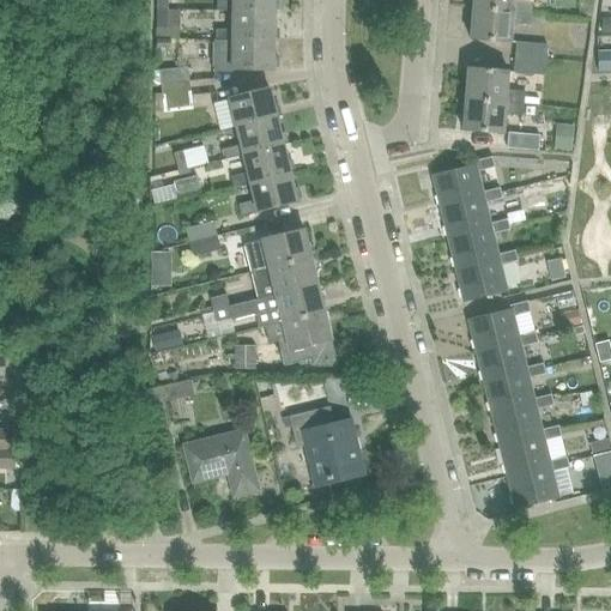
[(218,0),(218,8),(234,10),(276,10),(276,0),(218,0)]
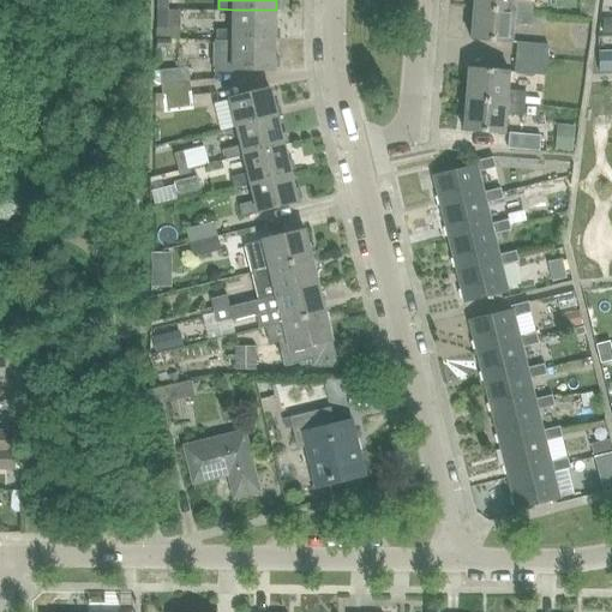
[(474,0),(474,6),(533,11),(534,0),(474,0)]
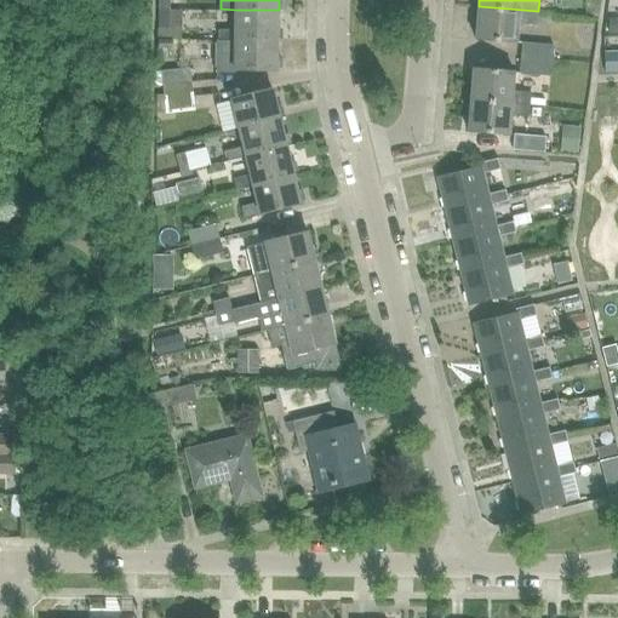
[(479,6),(476,38),(518,41),(520,21),(537,23),(538,11),(479,6)]
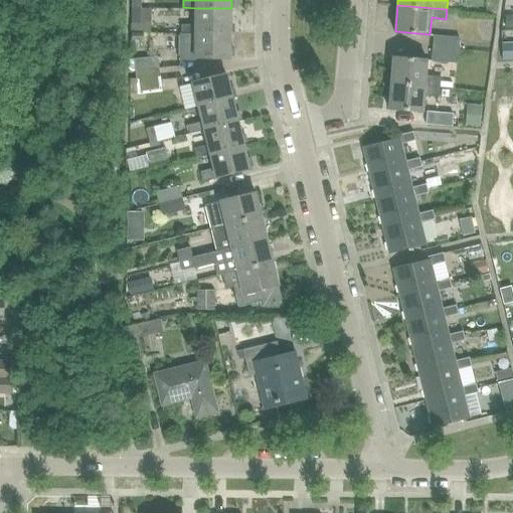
[(133,21),(133,22),(142,21),(142,7),(133,7),(133,21)]
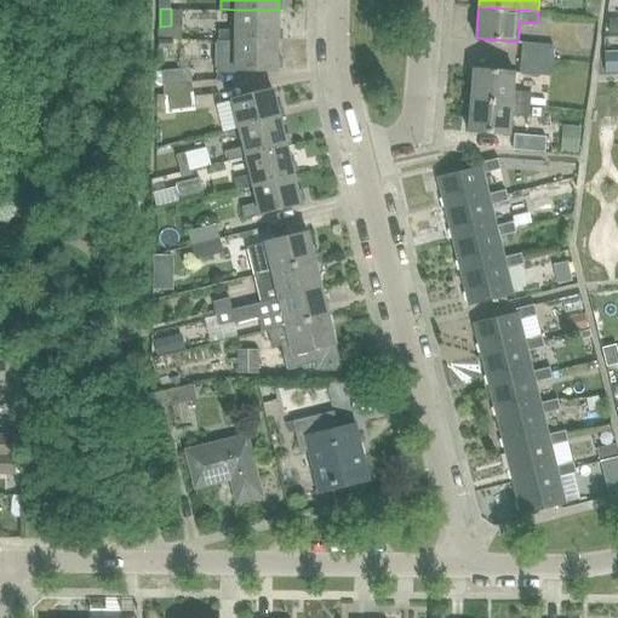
[(219,28),(219,38),(279,38),(279,10),(236,10),(235,29),(219,28)]
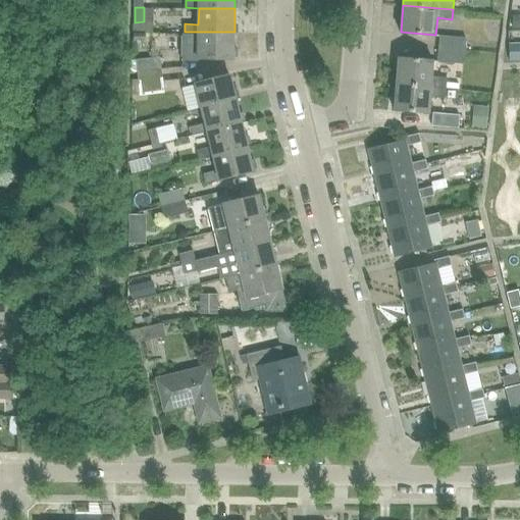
[(185,33),(185,59),(200,59),(200,57),(234,57),(235,32),(185,32),(185,33)]
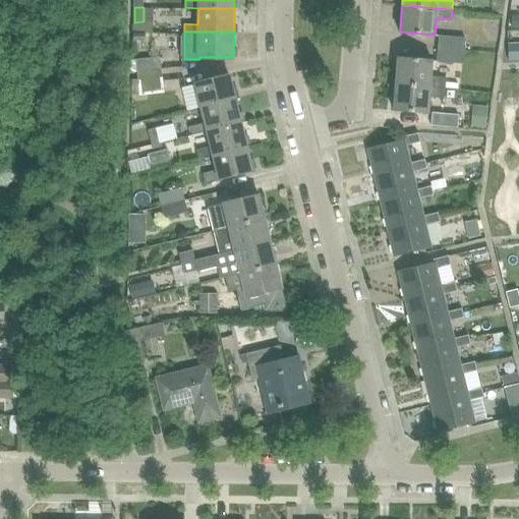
[(439,35),(438,47),(464,50),(465,37),(439,35)]
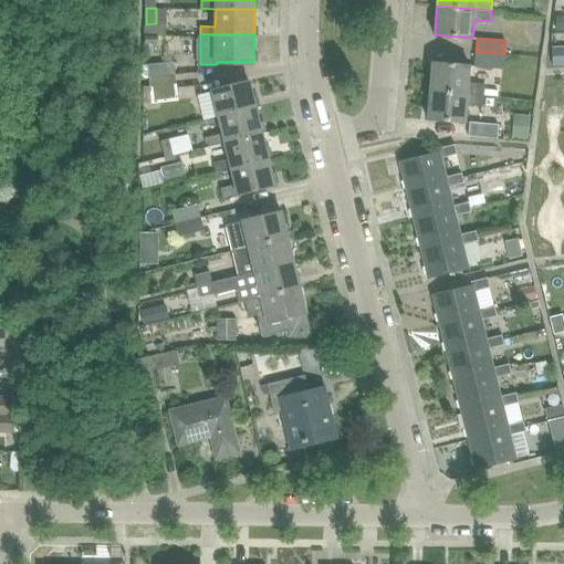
[(563,45),(553,47),(554,64),(563,63),(563,45)]
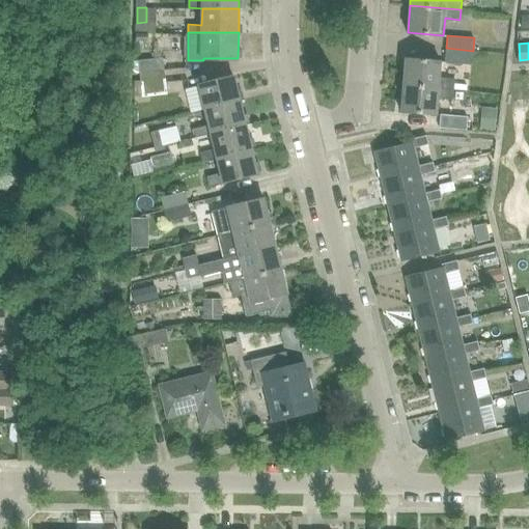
[(446,48),(445,62),(472,64),(473,51),(446,48)]
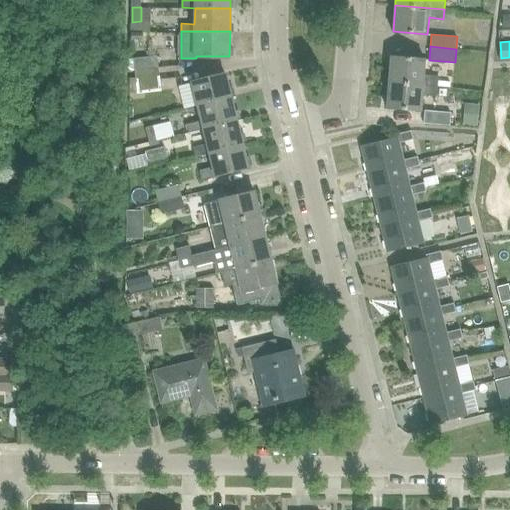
[(157,54),(133,57),(135,69),(158,66),(157,54)]
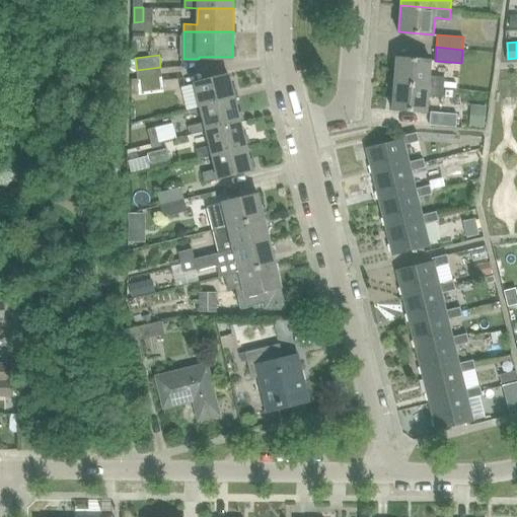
[(396,55),(394,82),(444,86),(445,75),(430,74),(431,58),(396,55)]
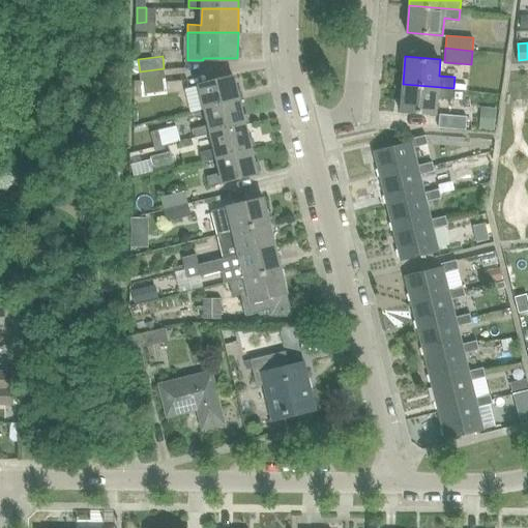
[(164,68),(140,71),(141,84),(166,81),(164,68)]
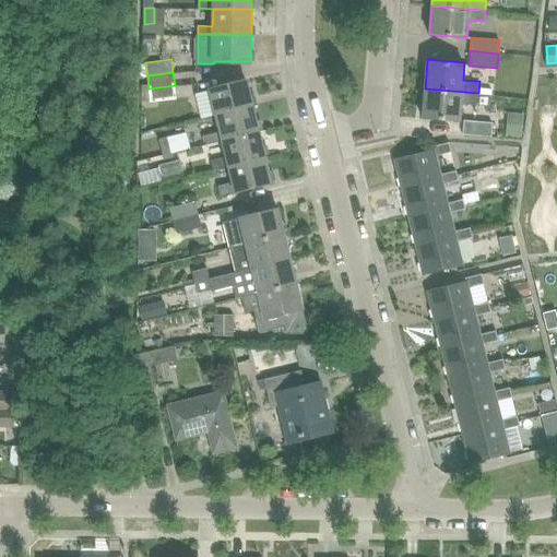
[(246,79),(209,87),(215,115),(253,105),(246,79)]
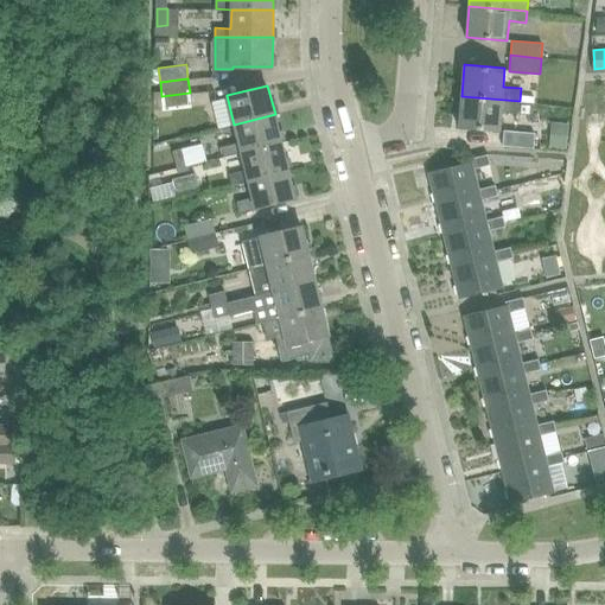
[(224,90),(208,93),(212,121),(228,119),(224,90)]
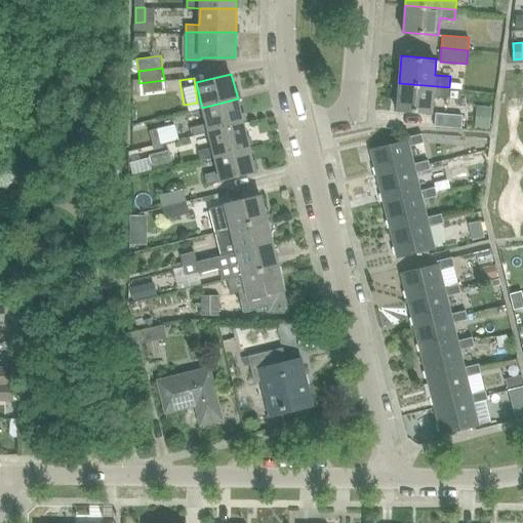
[(164,80),(139,83),(141,94),(165,92),(164,80)]
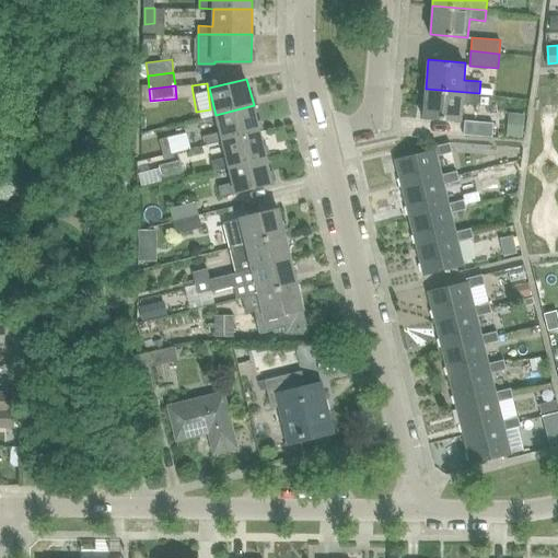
[(426,89),(422,116),(460,119),(462,102),(478,103),(479,93),(426,89)]
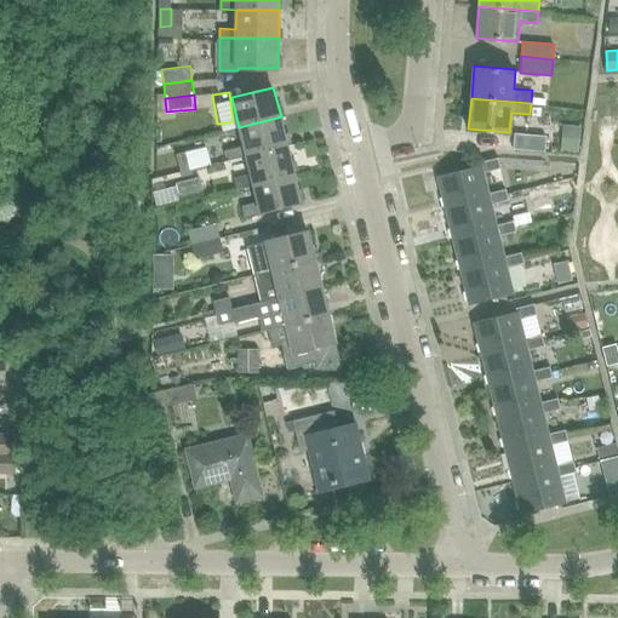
[(244,144),(227,148),(229,159),(246,155),(287,144),(281,116),(239,127),(244,144)]
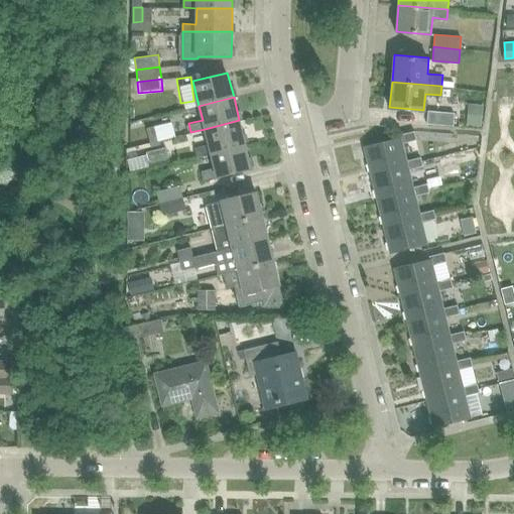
[(476,116),(477,99),(466,98),(465,115),(476,116)]
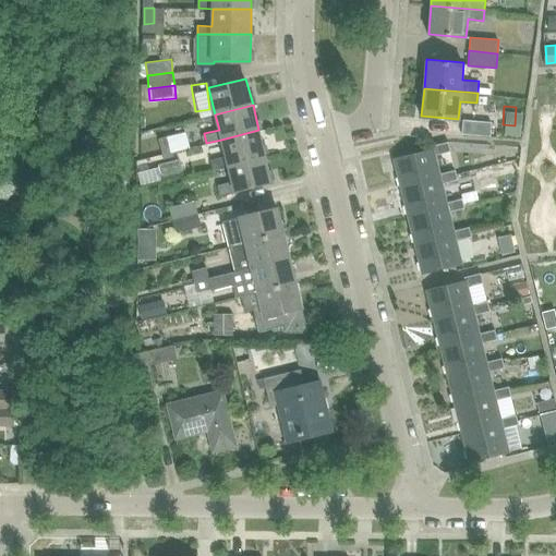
[(462,119),(461,133),(490,135),(491,121),(462,119)]
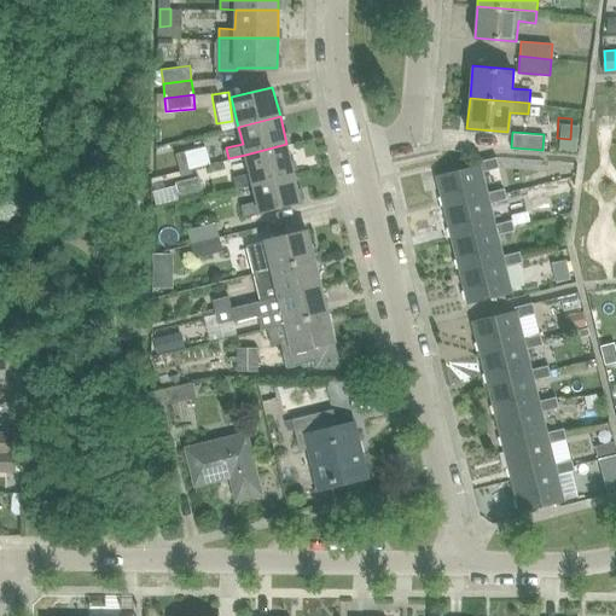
[(249,172),(233,175),(236,186),(253,182),(294,172),(286,144),(245,155),(249,172)]
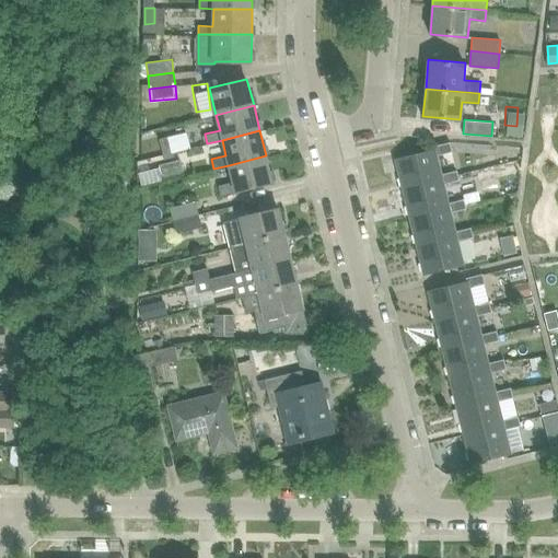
[(434,149),(395,159),(403,187),(443,177),(442,174),(437,154),(452,151),(450,142),(448,142),(433,146),(434,149)]
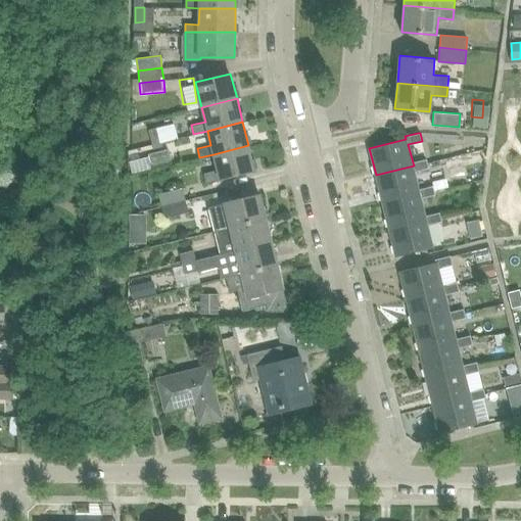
[(217,169),(203,173),(206,182),(220,178),(254,170),(248,145),(214,154),(217,169)]
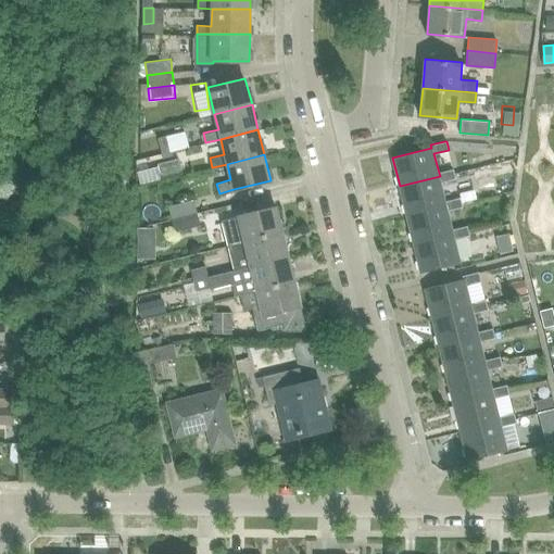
[(179,156),(158,163),(162,179),(184,174),(179,156)]
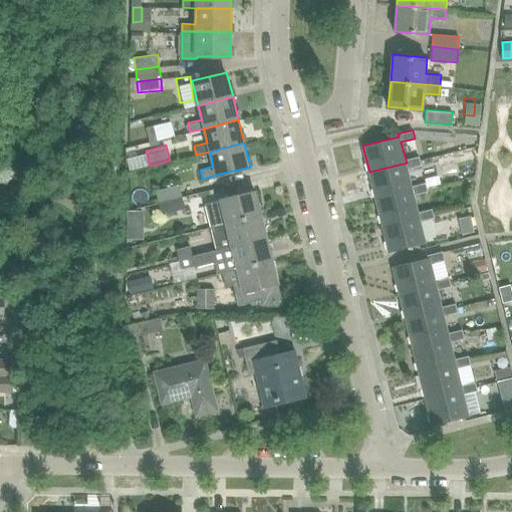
[(407,163),(369,172),(375,199),(413,190),(412,186),(408,168),(421,164),(419,157),(406,160),(407,163)]
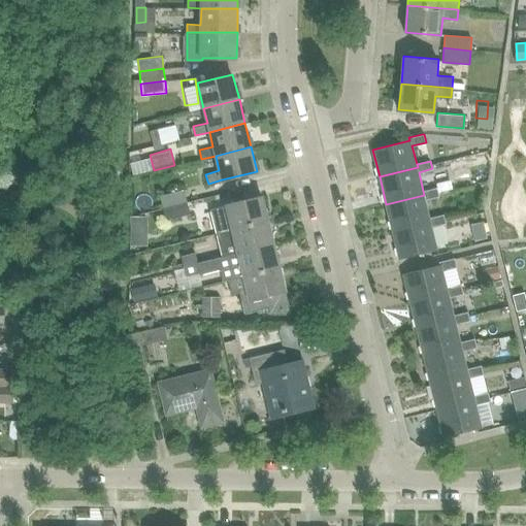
[(424,195),(386,204),(392,231),(430,222),(429,218),(425,199),(439,195),(437,188),(423,191),(424,195)]
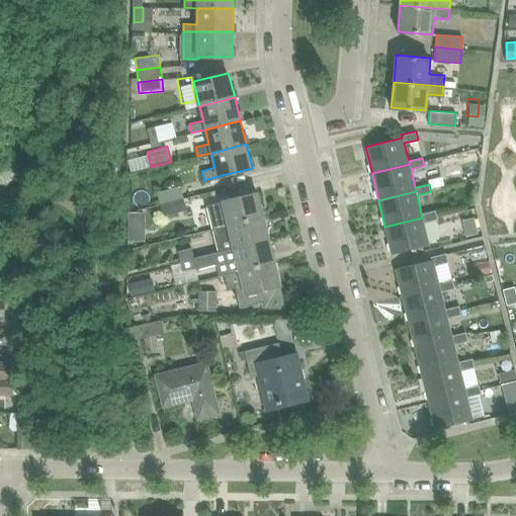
[(180,186),(157,192),(160,204),(183,198),(180,186)]
